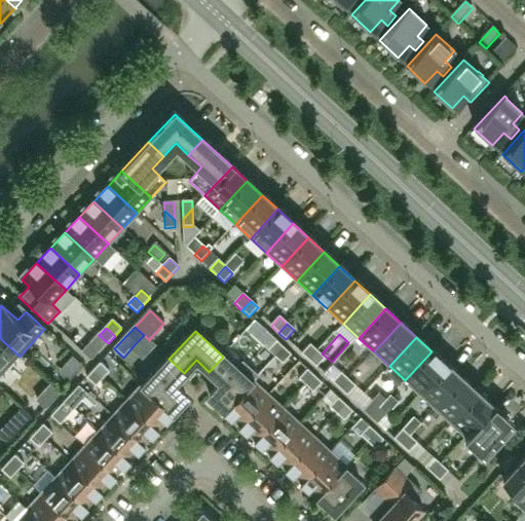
[(0,377),(20,357),(0,338),(0,377)]
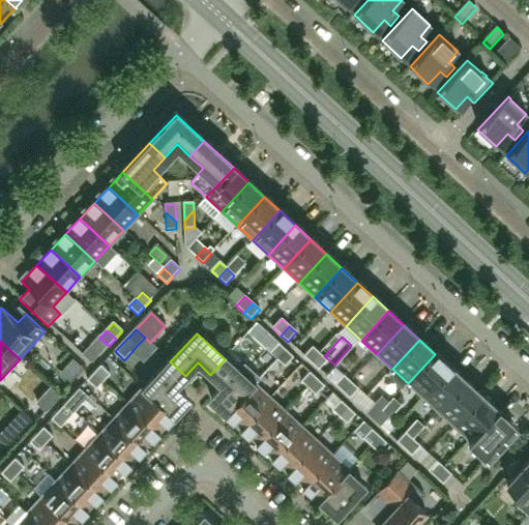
[(277,360),(286,351),(278,345),(270,354),(277,360)]
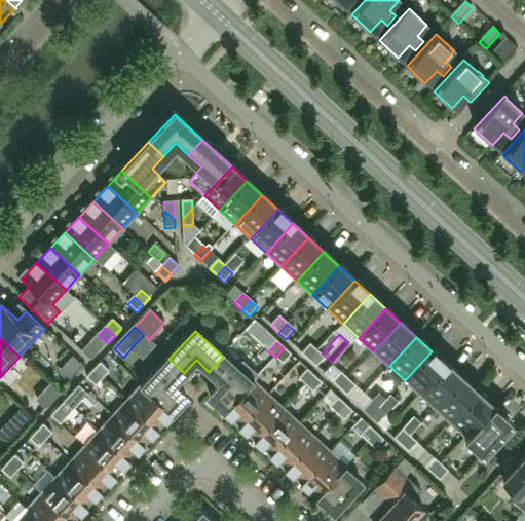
[(309,361),(317,351),(310,345),(302,355),(309,361)]
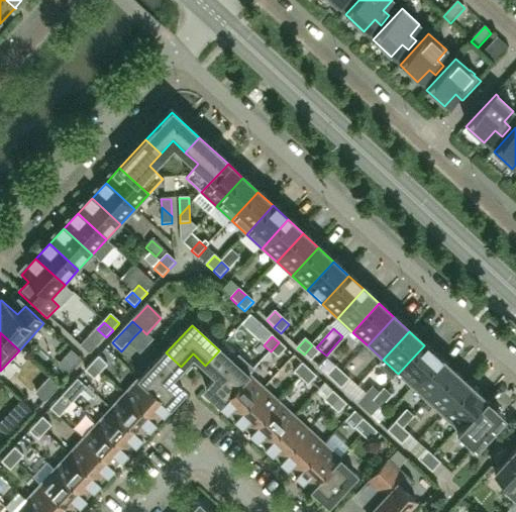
[(286,349),(279,342),(271,351),(278,359),(286,349)]
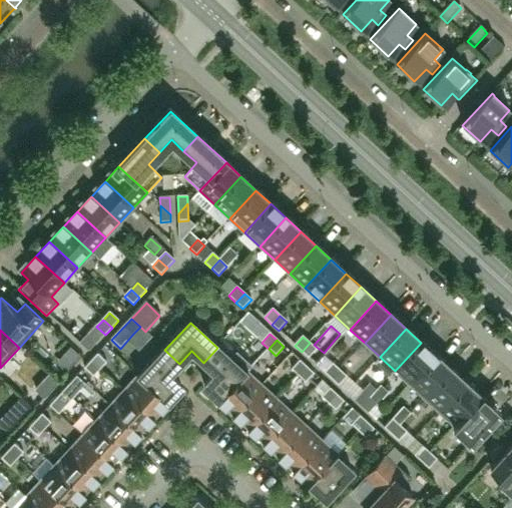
[(309,359),(317,350),(310,343),(302,352),(309,359)]
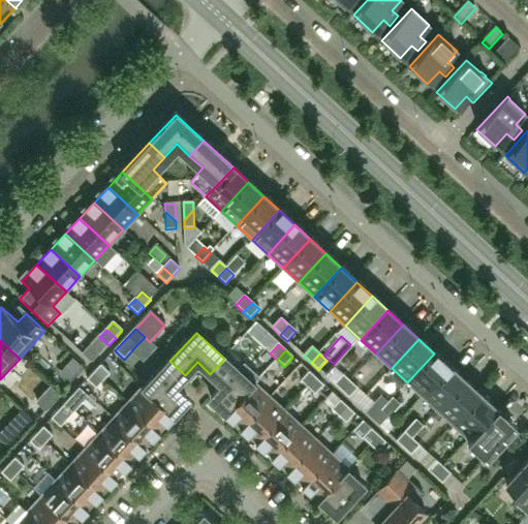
[(423,397),(449,368),(434,353),(407,382),(423,397)]
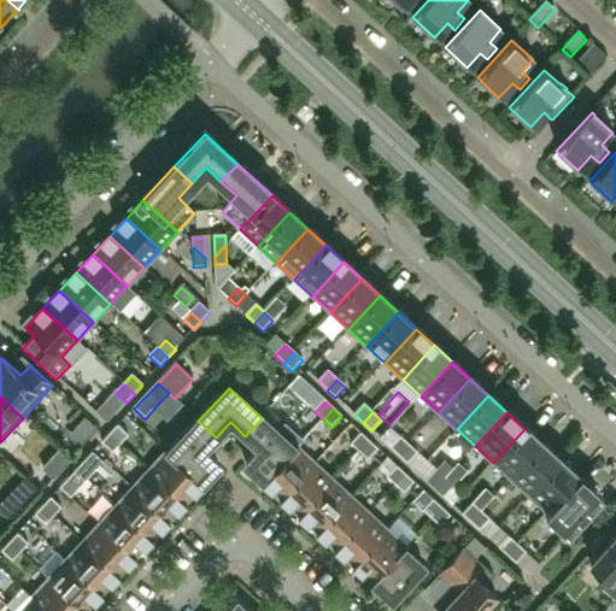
[(264,483),(295,450),(262,418),(245,436),(260,451),(246,466),(264,483)]
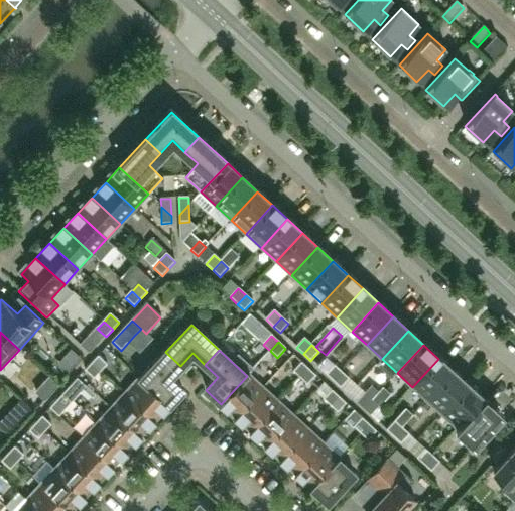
[(56,367),(68,376),(82,361),(71,351),(56,367)]
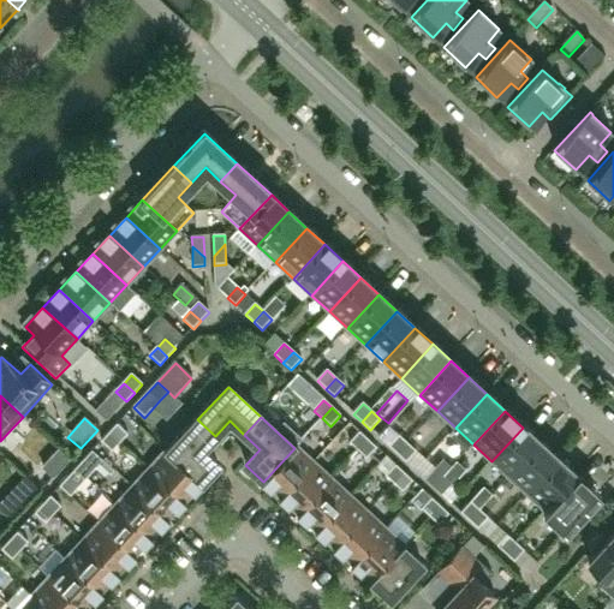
[(202,451),(215,436),(197,419),(166,453),(200,484),(218,466),(202,451)]
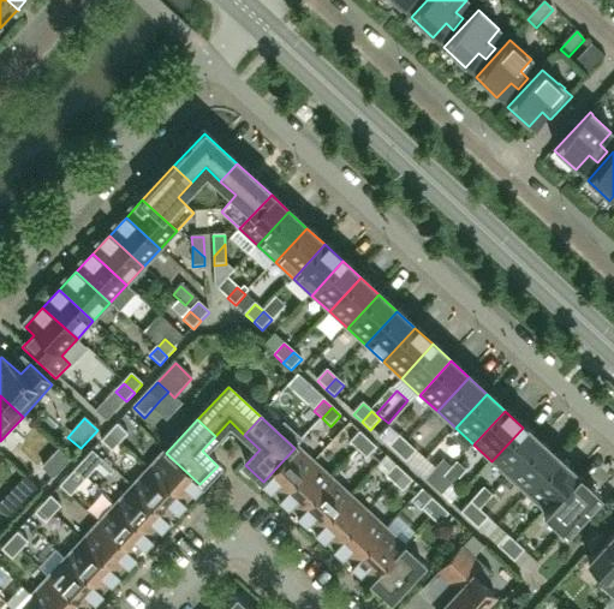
[(127,435),(117,425),(109,434),(120,445),(127,435)]
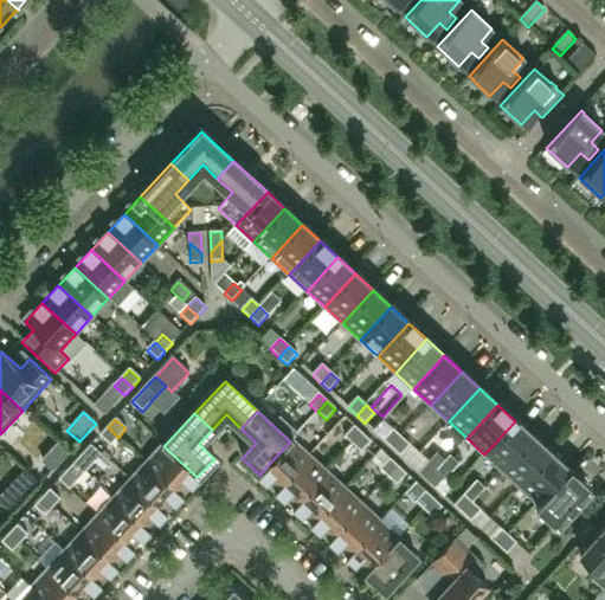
[(502,471),(533,437),(515,421),(484,455),(502,471)]
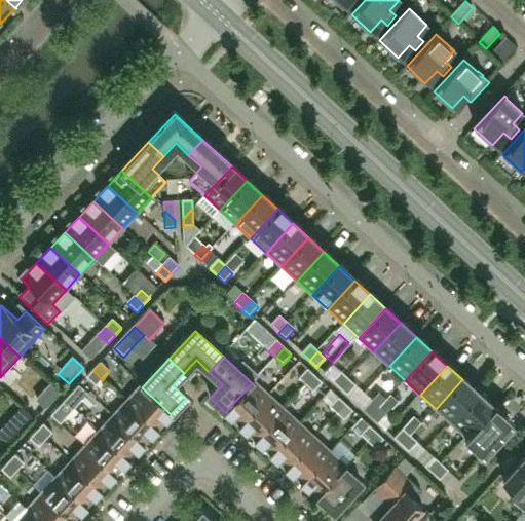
[(96,387),(103,380),(94,371),(86,378),(96,387)]
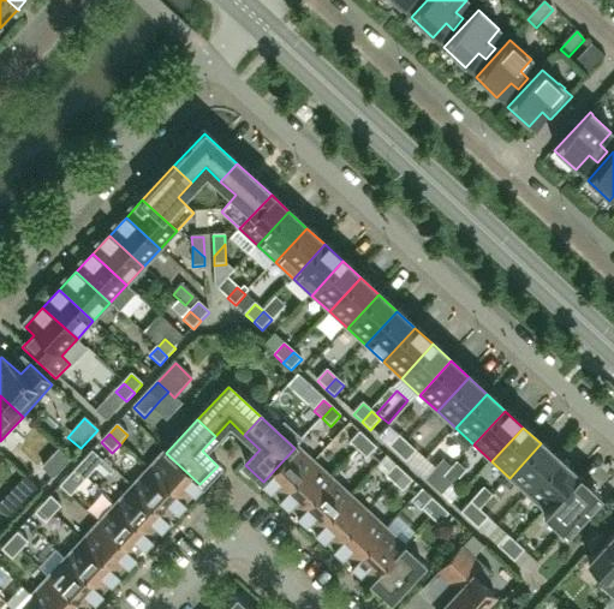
[(358,452),(368,441),(359,434),(350,445),(358,452)]
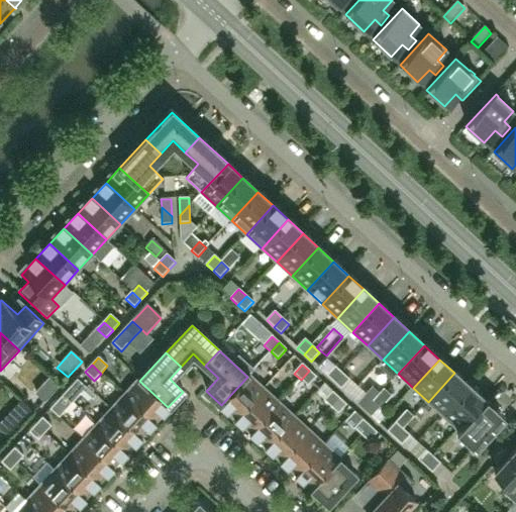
[(334,383),(342,374),(335,367),(327,376),(334,383)]
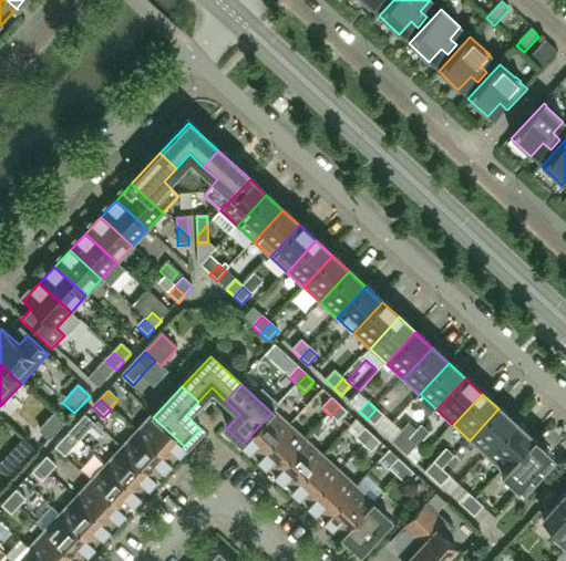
[(347,414),(339,406),(330,416),(338,424),(347,414)]
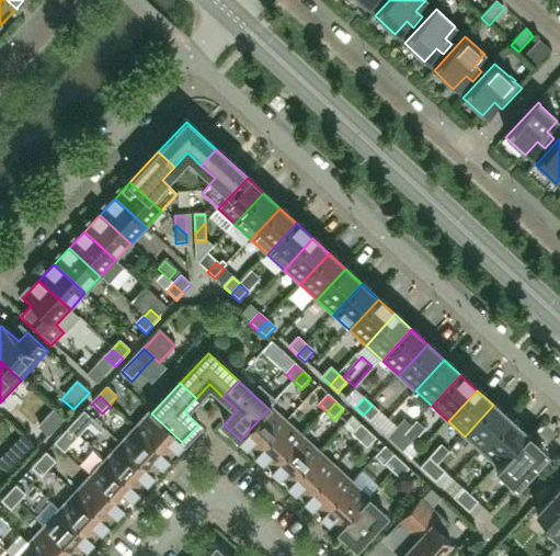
[(481,451),(510,420),(493,405),(465,437),(481,451)]
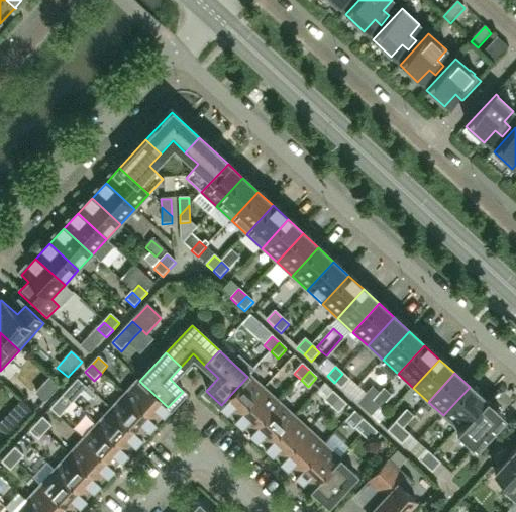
[(341,389),(349,380),(342,374),(334,383),(341,389)]
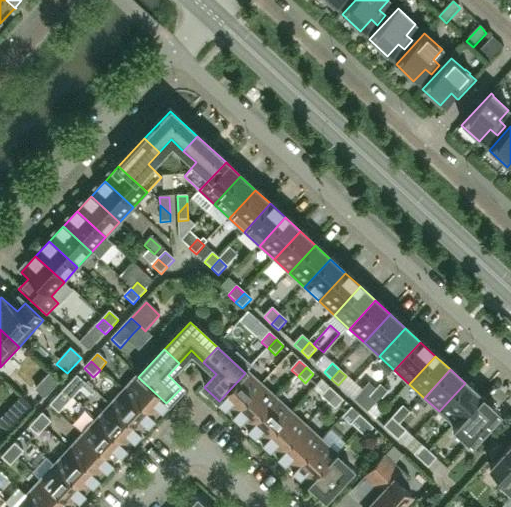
[(234,415),(260,387),(245,373),(219,401),(234,415)]
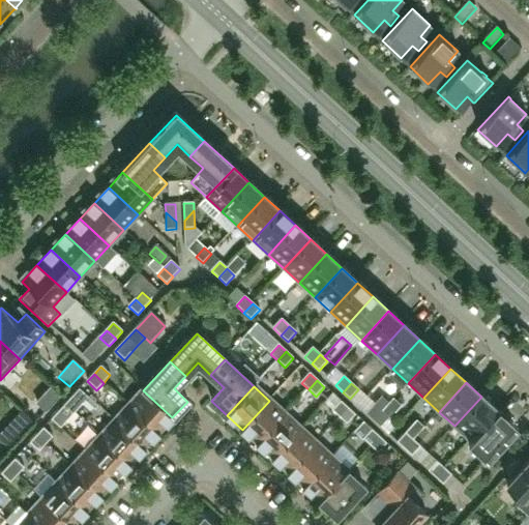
[(51,388),(36,404),(47,413),(61,398),(58,396),(51,388)]
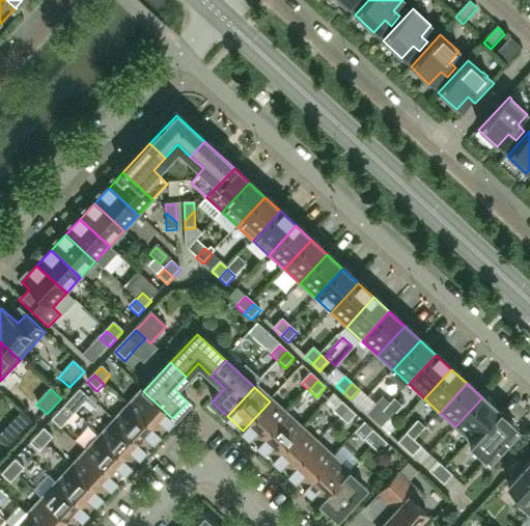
[(172,418),(143,391),(129,407),(159,434),(172,418)]
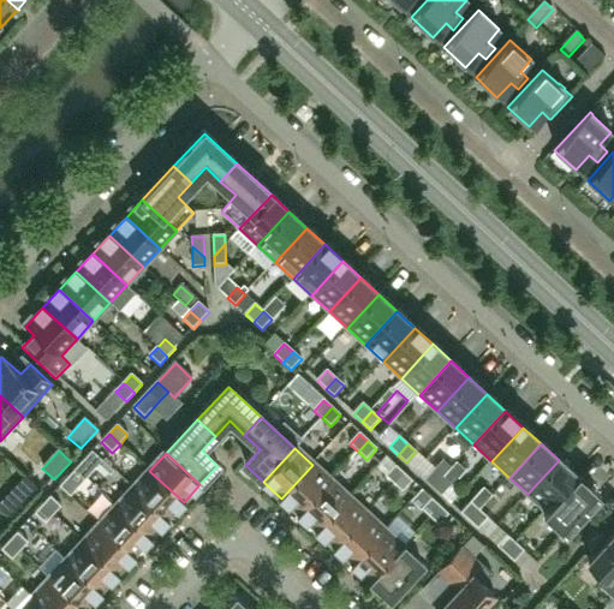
[(546,511),(577,477),(559,460),(528,494),(546,511)]
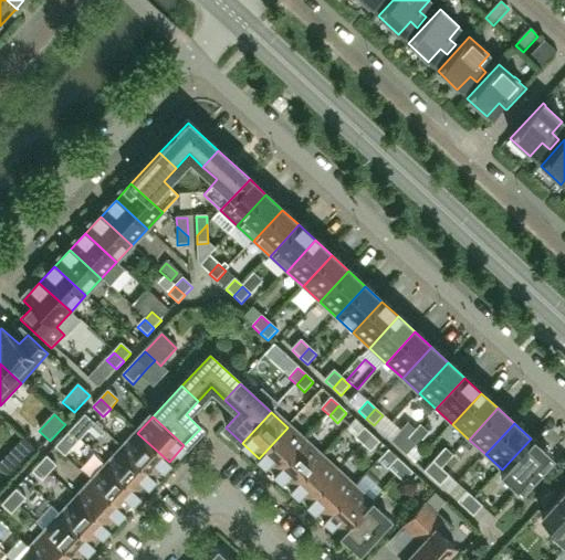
[(87,433),(77,424),(70,432),(80,442),(87,433)]
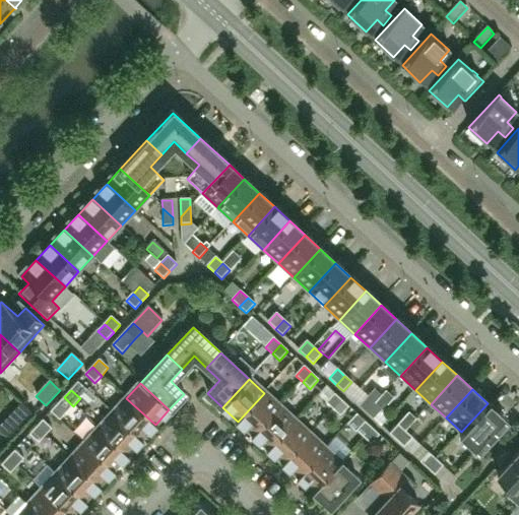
[(253,436),(279,407),(264,393),(238,422),(253,436)]
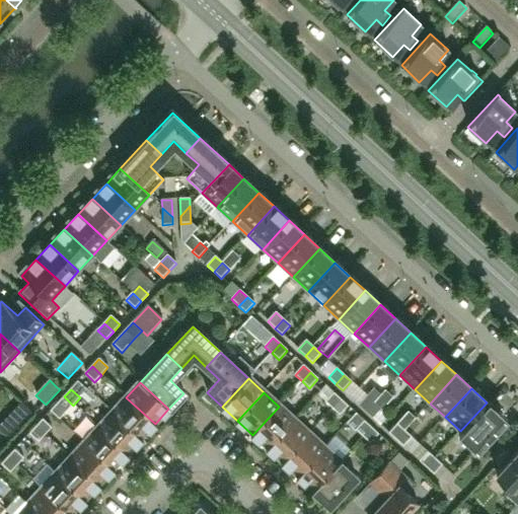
[(333,410),(341,400),(334,393),(325,402),(333,410)]
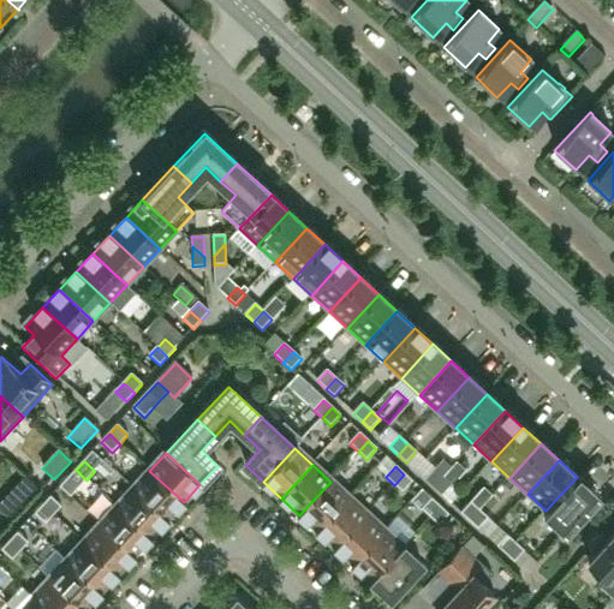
[(79,489),(87,481),(76,470),(69,478),(79,489)]
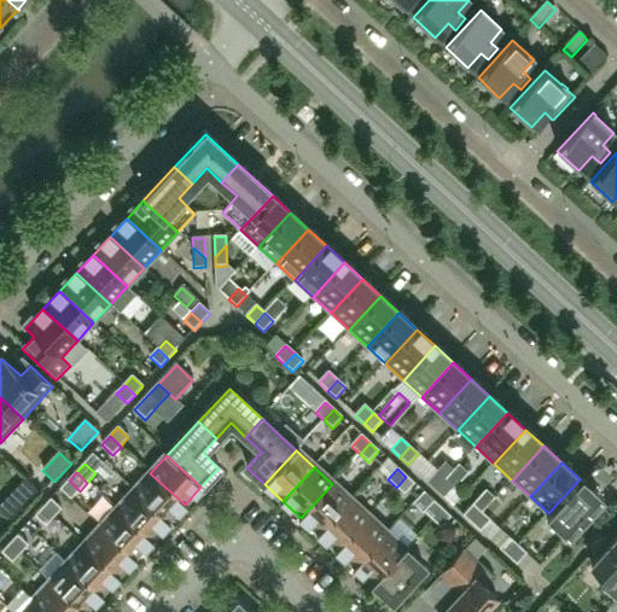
[(436,491),(446,481),(437,472),(428,483),(436,491)]
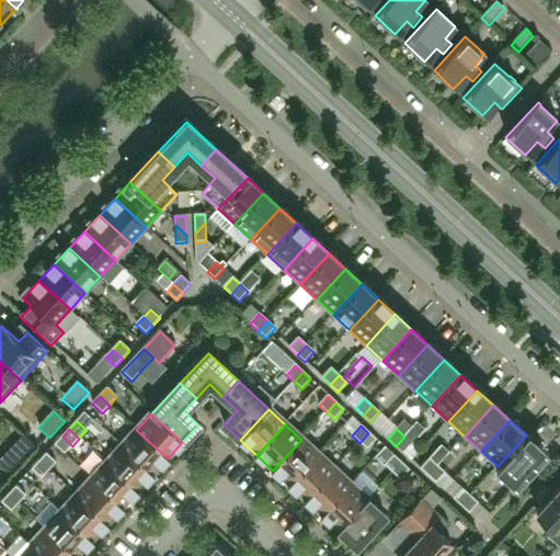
[(168,458),(136,430),(122,447),(152,475),(168,458)]
